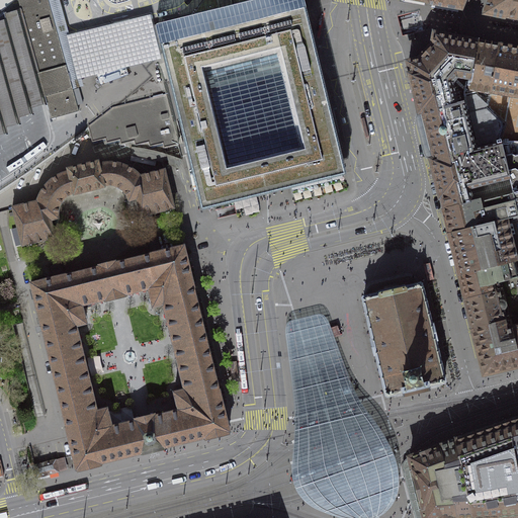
[(48,0),(17,0),(20,10),(38,74),(40,82),(45,97),(46,98),(48,105),(51,118),(79,111),(73,90),(70,79),(70,78),(67,66),(62,50),(61,45),(58,34),(48,0)]
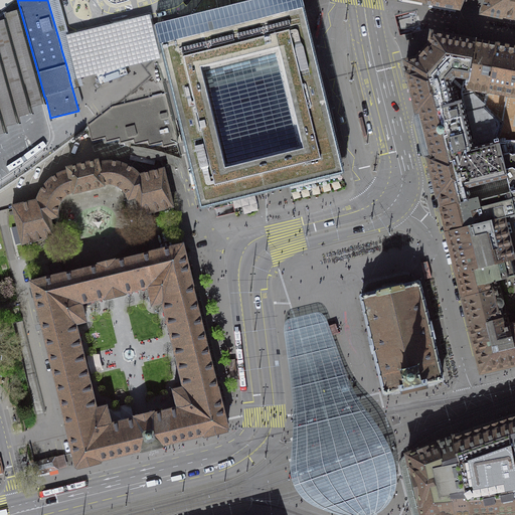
[(69,77),(69,78),(164,56),(161,43),(156,18),(154,13),(69,33),(59,0),(47,0),(57,34),(60,44),(61,49),(66,65),(69,77)]
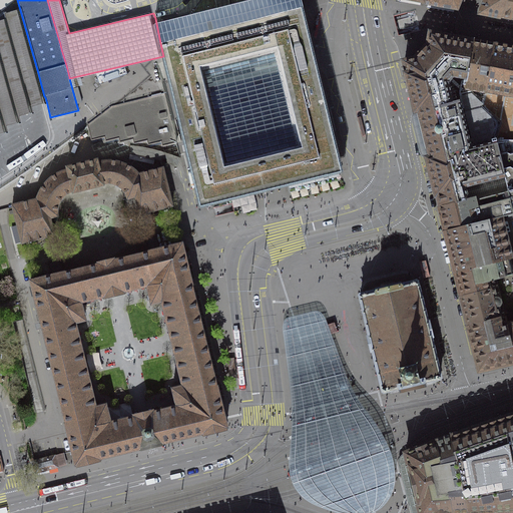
[(302,9),(299,0),(233,0),(217,4),(193,9),(155,18),(160,43),(302,9)]
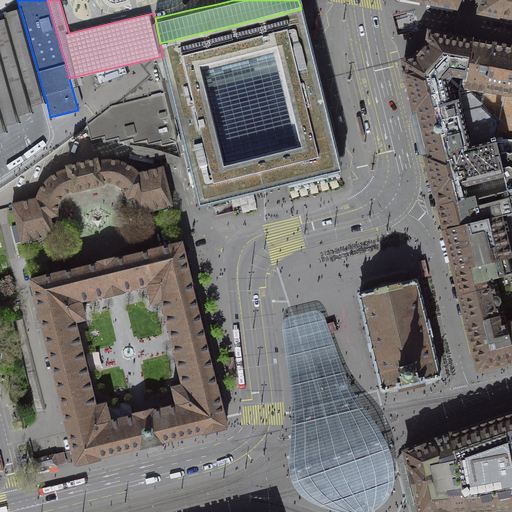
[(200,0),(193,9),(217,4),(233,0),(200,0)]
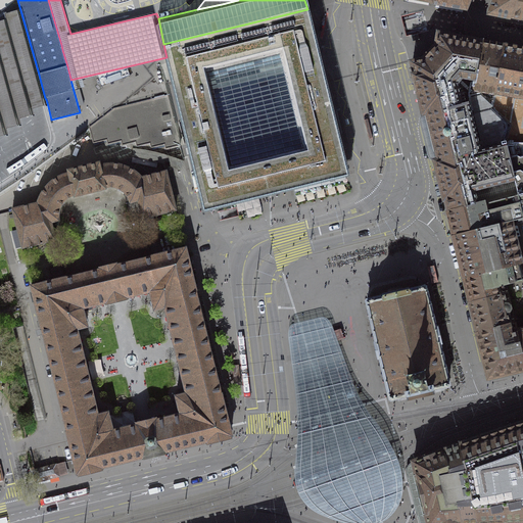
[(497,13),(512,16),(518,0),(497,0),(493,12),(497,13)]
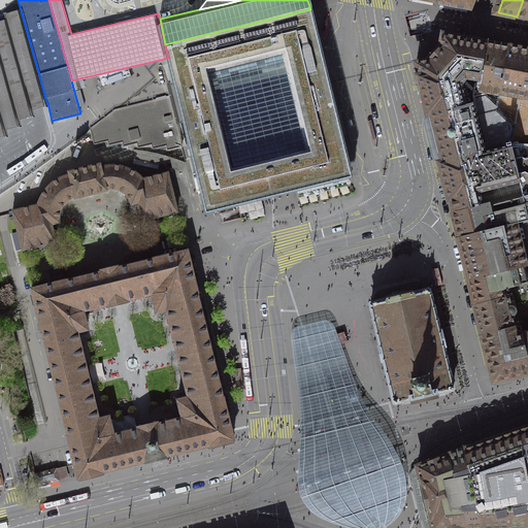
[(527,14),(527,0),(523,0),(517,17),(522,18),(527,18),(527,14)]
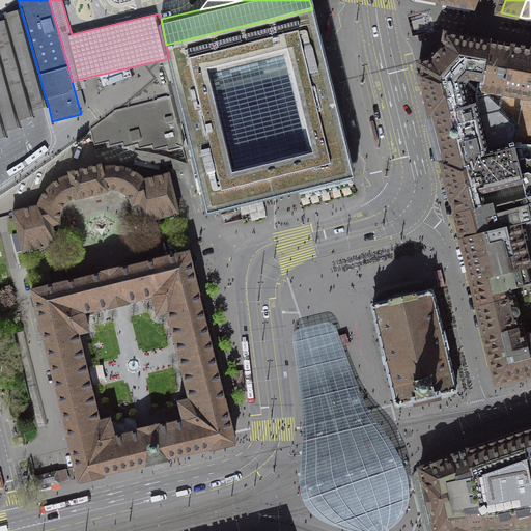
[(312,9),(166,45),(169,58),(191,147),(195,161),(197,171),(207,212),(280,194),(354,175),(344,140),(322,48),(312,9)]
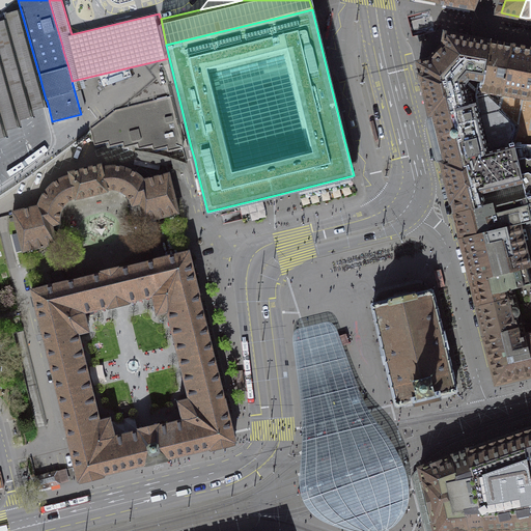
[(38,110),(49,108),(47,101),(21,10),(12,12),(5,15),(6,21),(0,22),(0,139),(6,138),(5,133),(11,131),(20,129),(18,122),(25,120),(33,118),(32,112),(38,110)]
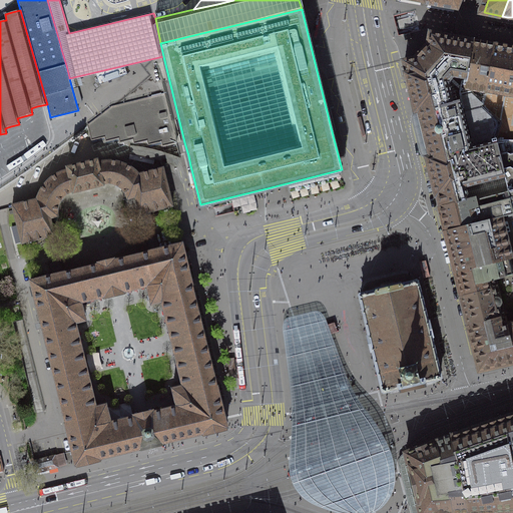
[(466,81),(469,63),(472,48),(473,42),(452,38),(438,36),(431,35),(430,40),(429,46),(416,60),(410,61),(405,62),(408,75),(407,75),(416,110),(417,110),(423,135),(429,158),(428,159),(437,194),(439,200),(440,206),(444,205),(453,203),(469,199),(469,198),(468,197),(467,193),(466,187),(505,177),(497,145),(496,140),(501,123),(483,106),(464,88),(466,81)]
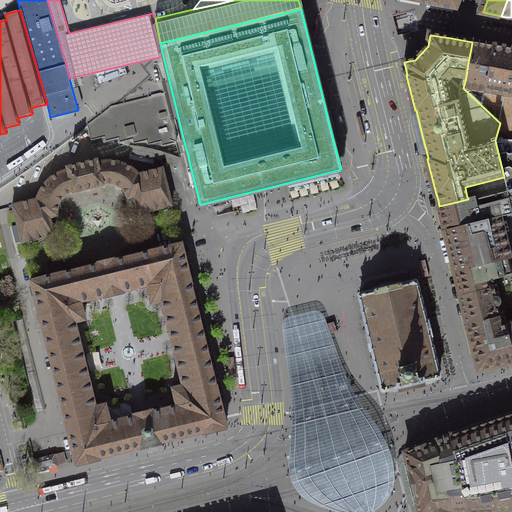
[(463,88),(482,106),(485,91),(493,51),(494,46),(483,44),(472,42),(471,48),(468,63),(465,81),(463,88)]
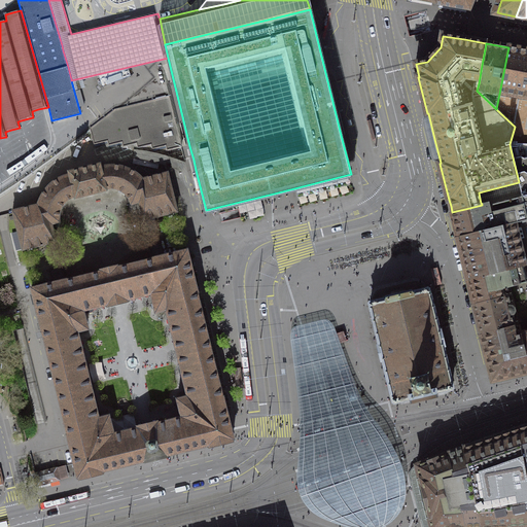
[(496,109),(515,127),(510,144),(526,144),(526,50),(508,47),(507,53),(499,94),(496,109)]
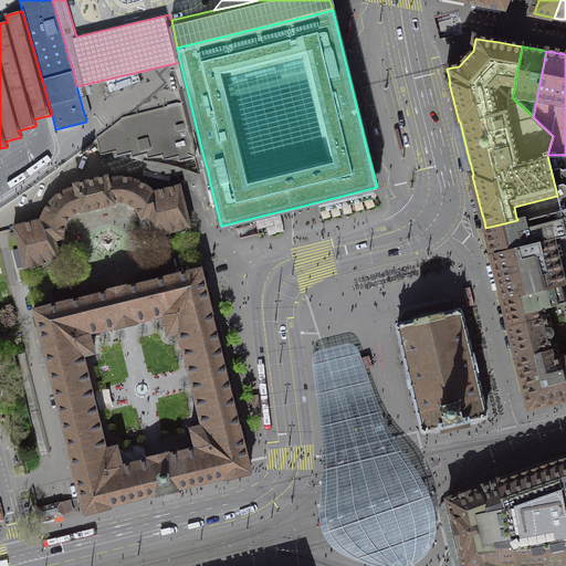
[(104,76),(109,93),(140,82),(135,65),(104,76)]
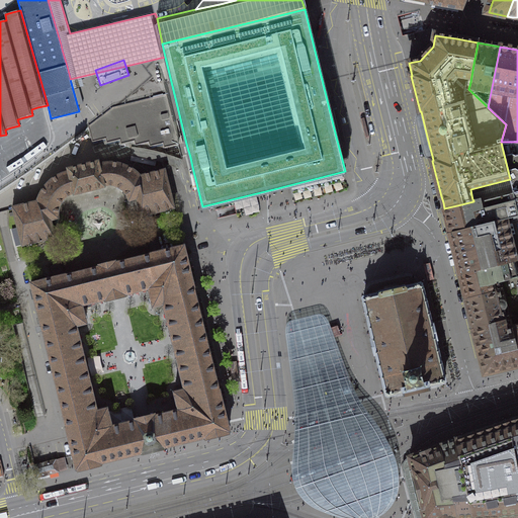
[(359,117),(364,139),(368,138),(363,116),(359,117)]
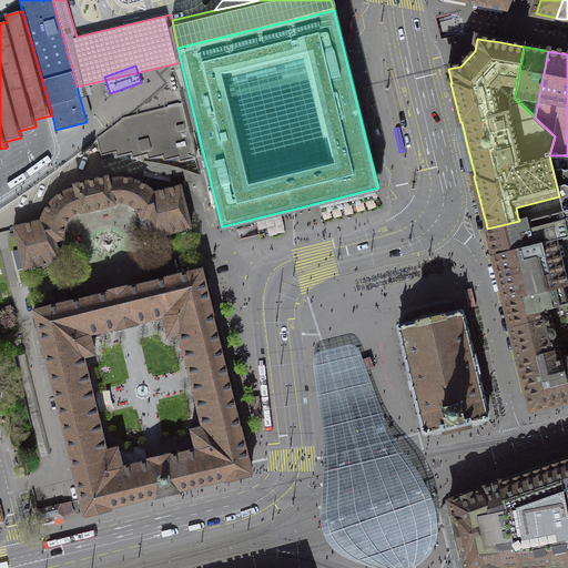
[(567,155),(549,155),(550,161),(559,196),(560,203),(563,209),(567,235),(567,155)]
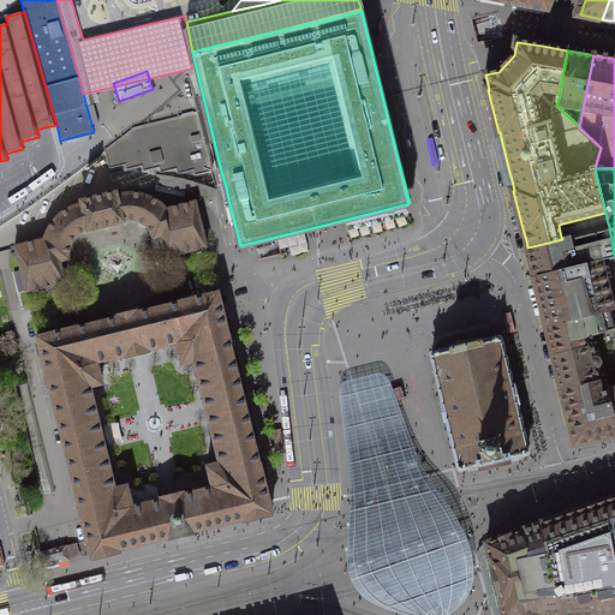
[(45,238),(15,245),(27,292),(65,282),(60,262),(70,260),(69,256),(69,252),(69,250),(70,248),(71,244),(72,242),(73,239),(75,237),(77,236),(79,233),(82,232),(84,231),(88,230),(88,231),(106,226),(124,222),(124,221),(127,220),(131,220),(133,220),(137,221),(139,222),(142,224),(144,225),(147,227),(148,230),(150,231),(150,233),(151,234),(153,237),(153,239),(162,237),(167,257),(207,248),(206,243),(202,225),(196,201),(166,208),(163,206),(160,203),(155,199),(148,197),(142,195),(136,193),(130,192),(124,193),(118,195),(117,191),(103,195),(102,193),(94,196),(94,197),(81,199),(81,203),(77,204),(72,207),(67,209),(63,213),(59,215),(54,219),(51,225),(47,230),(46,234),(45,238)]
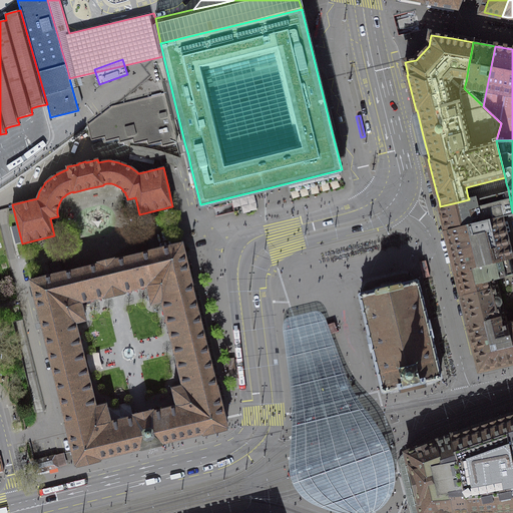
[(505,177),(466,187),(467,193),(468,197),(469,198),(477,196),(477,197),(505,189),(508,188),(506,183),(505,177)]
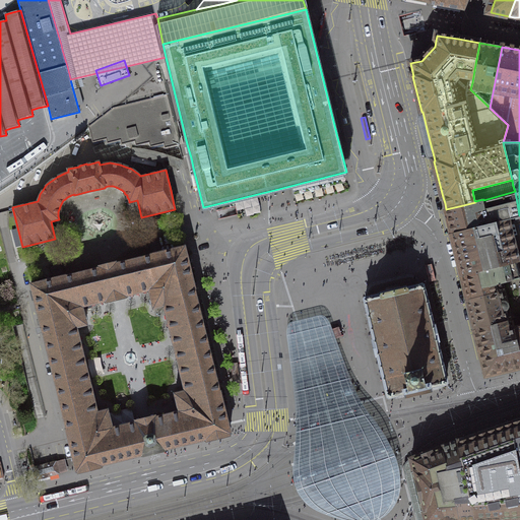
[(450,208),(446,209),(449,221),(452,234),(456,233),(465,231),(469,230),(494,223),(508,219),(519,216),(519,215),(515,191),(512,192),(483,200),(483,199),(475,201),(475,202),(459,206),(450,208)]
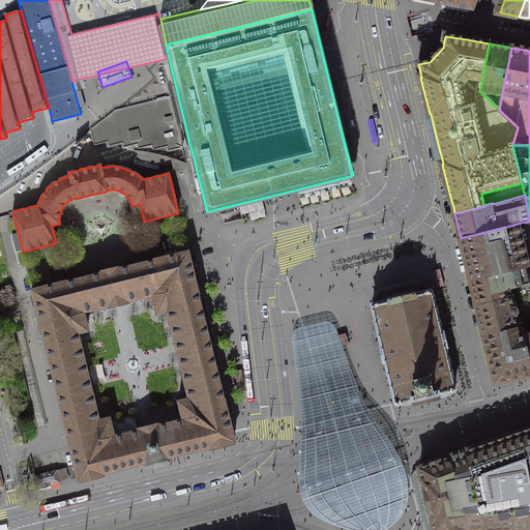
[(529,221),(518,224),(503,228),(478,234),(474,235),(465,237),(461,238),(465,256),(471,281),(475,280),(483,278),(489,276),(508,271),(513,270),(528,267),(529,266),(529,221)]
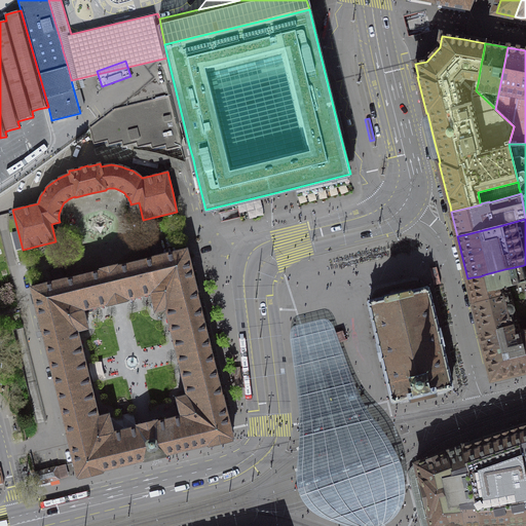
[(66,425),(68,434),(67,434),(68,437),(74,462),(77,475),(79,475),(79,476),(84,475),(84,474),(88,473),(88,474),(92,473),(91,472),(97,471),(97,472),(102,471),(101,470),(104,468),(104,467),(109,466),(109,467),(112,466),(112,465),(117,464),(117,465),(120,464),(120,463),(125,462),(125,463),(128,462),(128,461),(134,460),(134,461),(137,460),(142,458),(142,459),(145,458),(145,459),(149,458),(149,459),(152,458),(152,457),(155,456),(158,456),(159,457),(162,456),(162,455),(165,455),(165,453),(168,453),(168,452),(173,451),(173,452),(177,451),(177,450),(181,449),(181,450),(185,449),(185,448),(189,447),(189,448),(193,447),(193,446),(197,445),(197,446),(201,445),(201,444),(205,443),(205,444),(209,443),(209,444),(213,443),(218,441),(218,442),(221,441),(225,440),(226,440),(230,439),(230,438),(232,437),(224,403),(222,396),(198,300),(196,291),(197,291),(196,288),(195,288),(187,253),(187,250),(152,258),(119,266),(116,267),(116,266),(113,267),(109,268),(106,269),(105,269),(102,270),(99,271),(68,279),(66,279),(66,278),(65,278),(31,288),(41,329),(42,329),(65,421),(66,425)]
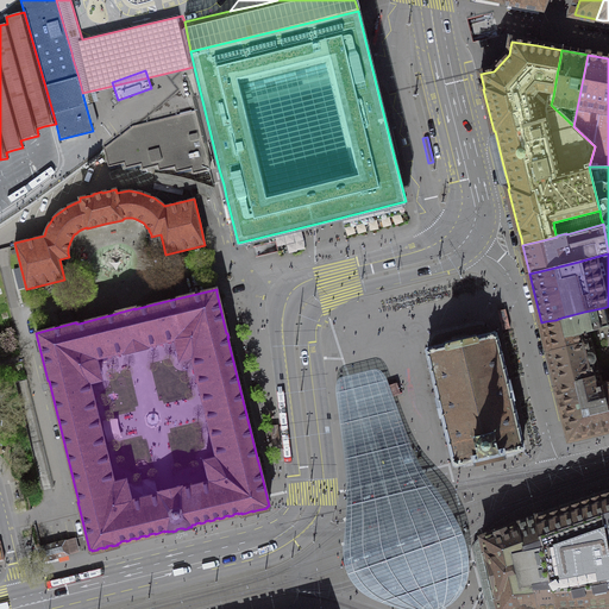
[(608,325),(608,306),(607,307),(590,311),(584,312),(562,318),(556,320),(546,321),(541,322),(545,334),(548,350),(553,349),(562,346),(591,339),(589,330),(608,325)]
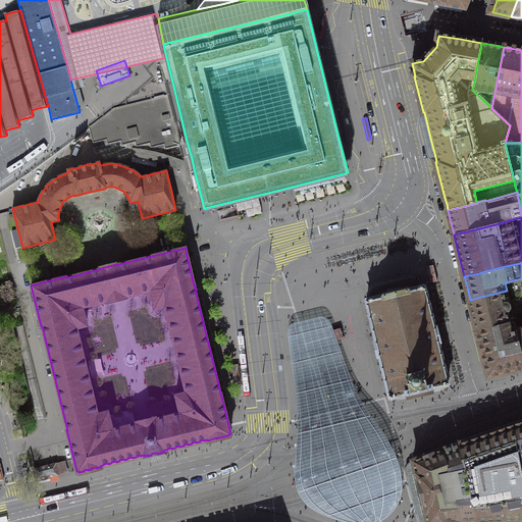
[(433,265),(427,266),(429,275),(430,283),(437,281),(433,265)]
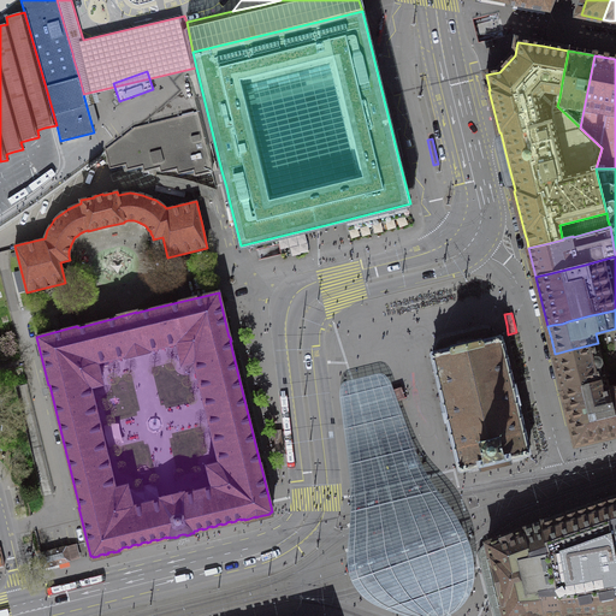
[(615,329),(596,333),(598,343),(606,378),(610,394),(615,416),(615,329)]
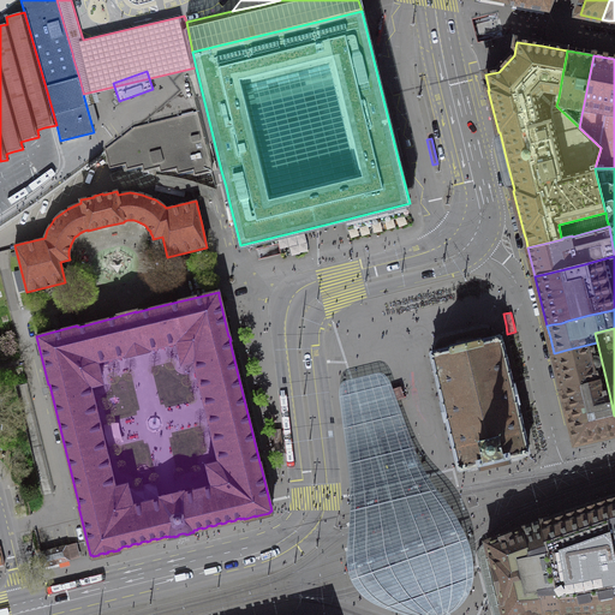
[(429,354),(458,473),(482,469),(483,472),(496,470),(515,465),(514,460),(531,455),(502,336),(429,354)]
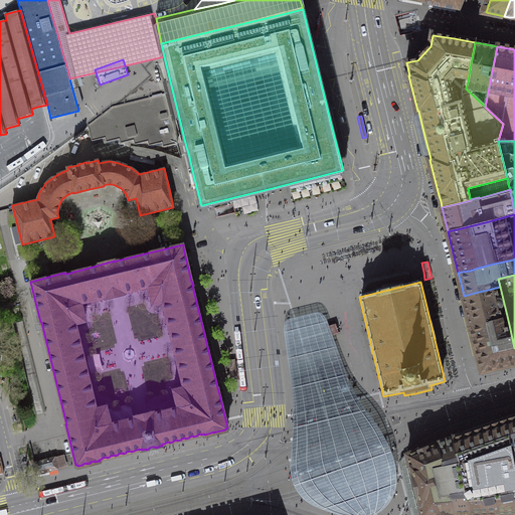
[(468,295),(464,296),(468,311),(471,325),(475,324),(498,319),(507,316),(500,287),(475,293),(468,295)]
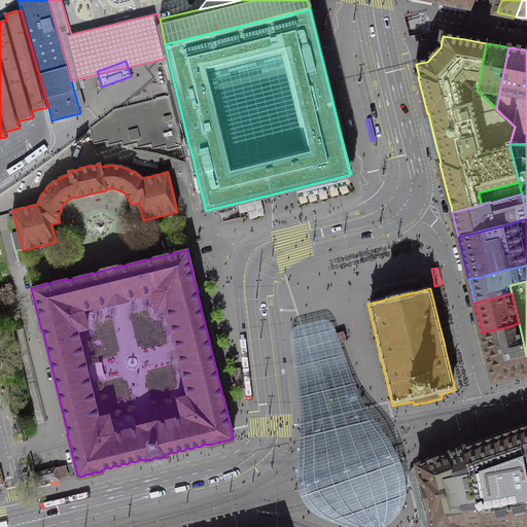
[(296,325),(293,327),(291,330),(290,334),(290,338),(290,341),(293,367),(296,391),(299,397),(299,405),(299,422),(296,465),(296,473),(296,480),(297,489),(300,498),(307,507),(314,515),(321,519),(327,522),(343,526),(384,526),(387,525),(394,520),(398,516),(401,511),(403,505),(406,498),(406,490),(406,486),(406,480),(403,472),(400,463),(398,458),(394,450),(387,438),(382,431),(375,420),(367,411),(362,402),(357,392),(354,382),(346,358),(341,346),(336,331),(332,325),(330,322),(327,320),(325,319),(322,319),(315,321),(296,325)]
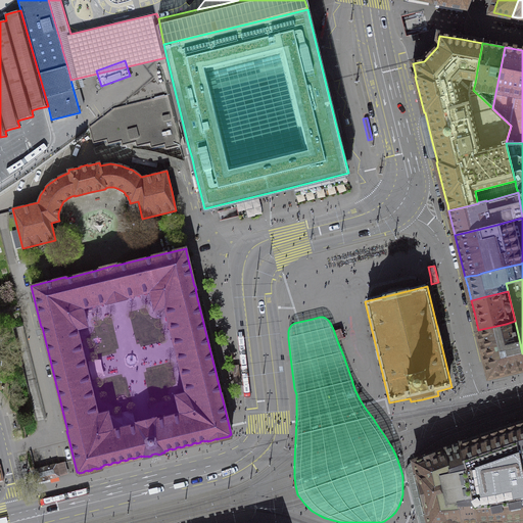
[(482,329),(478,330),(484,352),(488,373),(489,376),(492,375),(522,367),(522,353),(518,334),(515,321),(506,324),(482,329)]
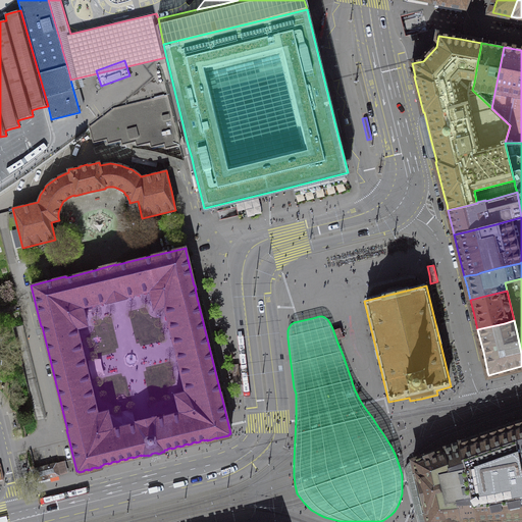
[(341,328),(330,331),(331,333),(333,337),(333,341),(344,337),(341,328)]
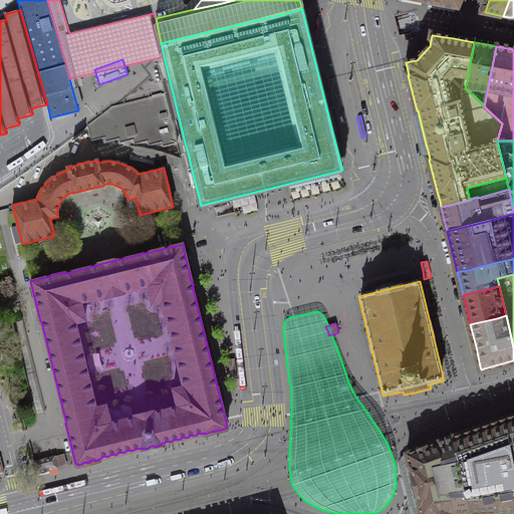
[(235,358),(229,359),(231,378),(237,377),(236,367),(235,358)]
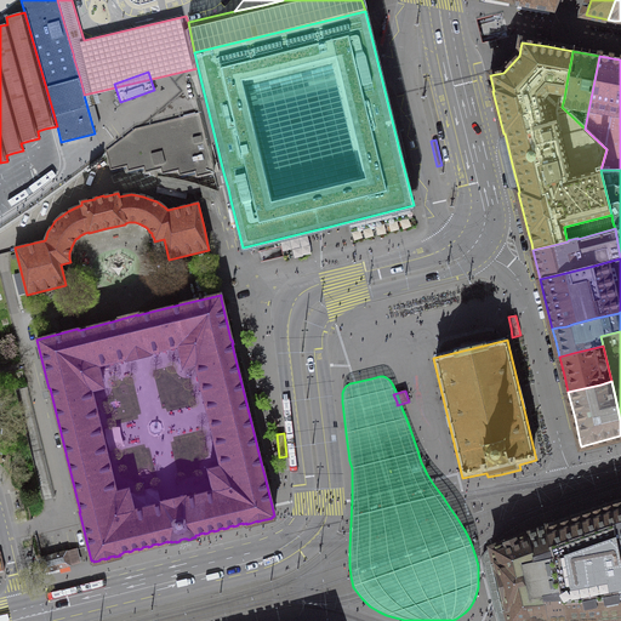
[(620,501),(614,503),(604,507),(591,512),(546,528),(529,534),(502,543),(491,547),(494,554),(495,562),(501,585),(507,608),(507,609),(508,620),(533,620),(620,615),(620,501)]
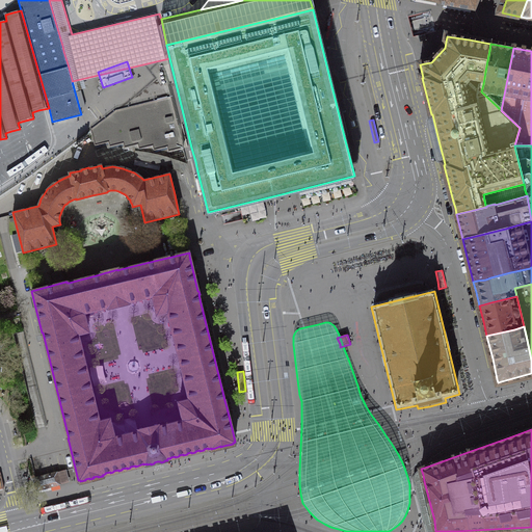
[(48,475),(51,486),(55,485),(59,484),(56,473),(48,475)]
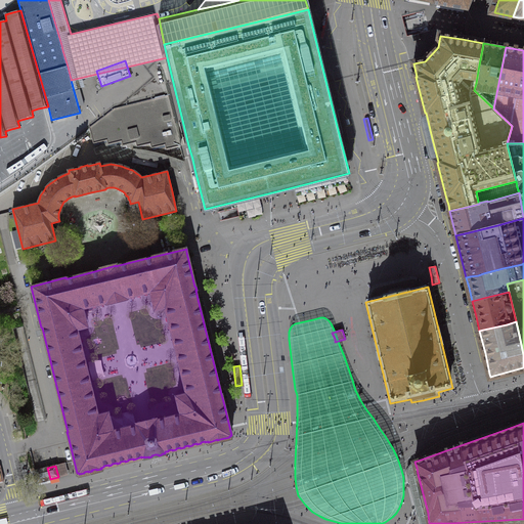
[(50,479),(47,468),(32,472),(33,474),(35,473),(37,482),(44,481),(50,479)]
